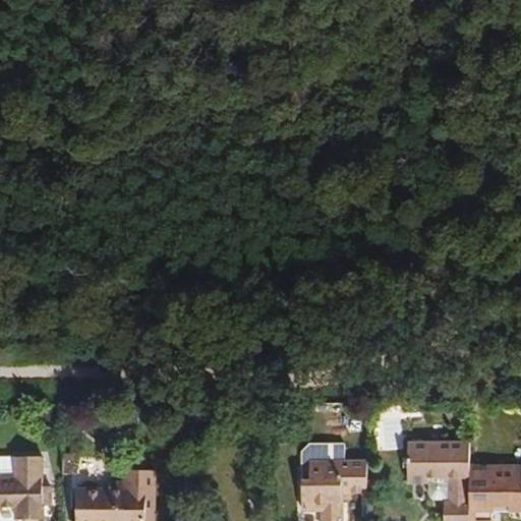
[(470,520),(469,465),(469,442),(409,443),(408,483),(426,483),(426,478),(429,478),(449,478),(449,501),(445,501),(445,520),(470,520)]
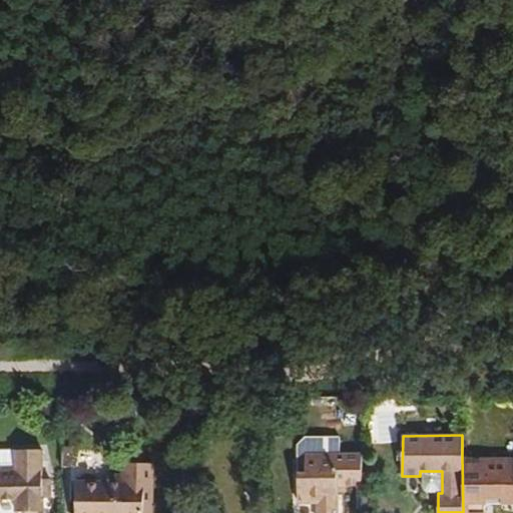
[(0,464),(0,506),(1,507),(1,500),(16,500),(16,512),(46,511),(45,498),(45,489),(52,489),(51,480),(45,480),(45,450),(15,450),(15,469),(0,469),(0,465),(0,464)]
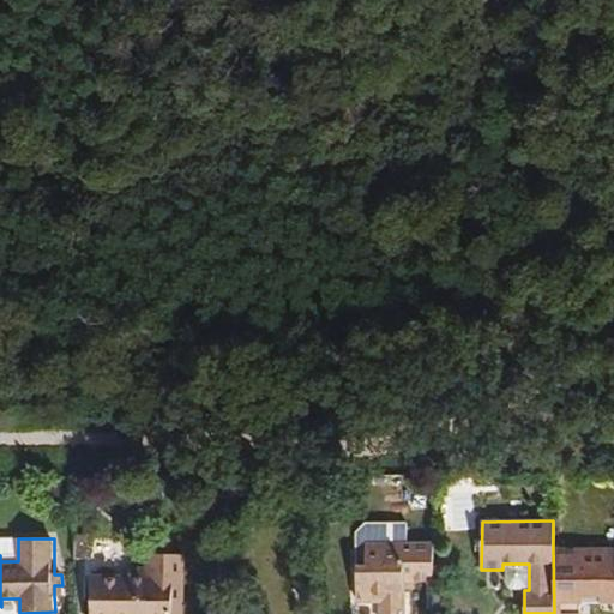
[(434,582),(433,543),(367,543),(367,566),(359,566),(357,602),(383,602),(381,613),(405,613),(405,601),(405,582),(434,582)]
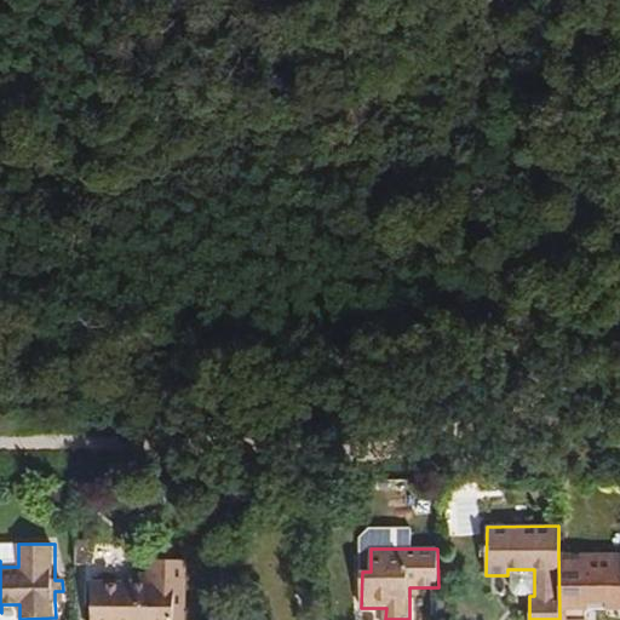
[(619,552),(558,554),(560,619),(591,619),(592,619),(587,619),(587,610),(587,603),(596,603),(596,610),(619,609),(619,552)]
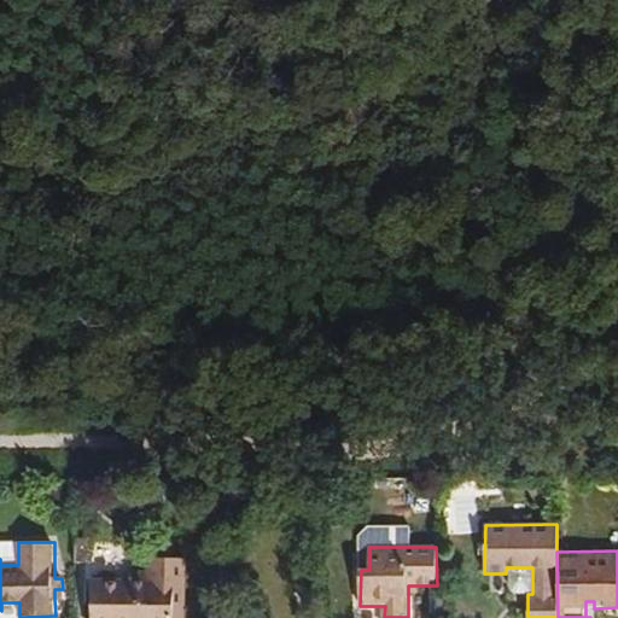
[(130,582),(93,579),(91,617),(187,617),(188,560),(147,559),(147,572),(130,572),(130,582)]
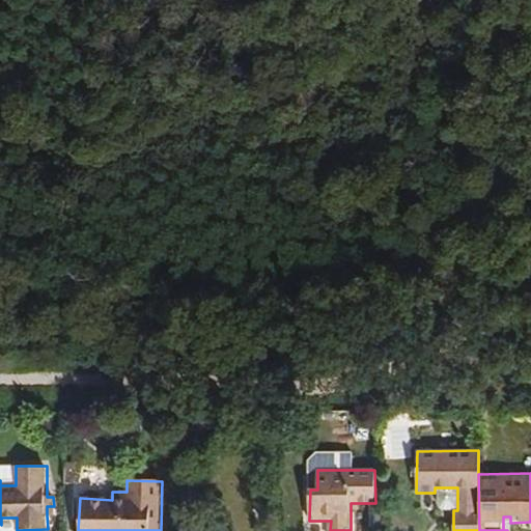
[(457,487),(438,487),(438,504),(439,507),(443,510),(453,510),(457,510),(457,487)]
